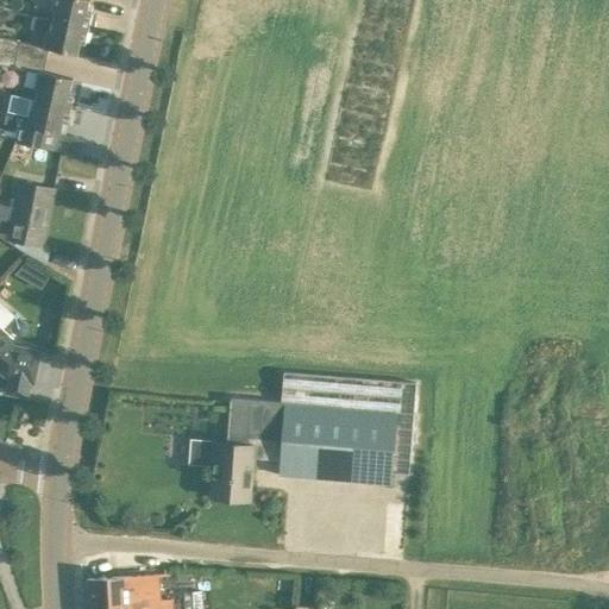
[(52,20),(89,27),(93,12),(88,11),(90,0),(54,0),(52,10),(55,10),(52,20)]
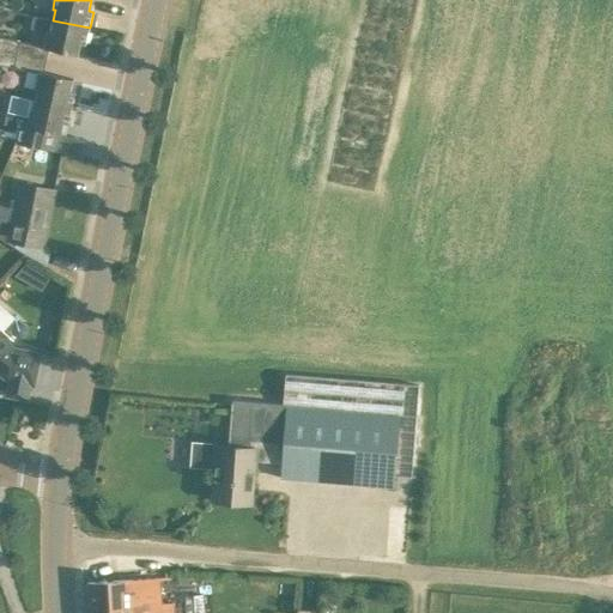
[(371,0),(413,10),(414,0),(371,0)]
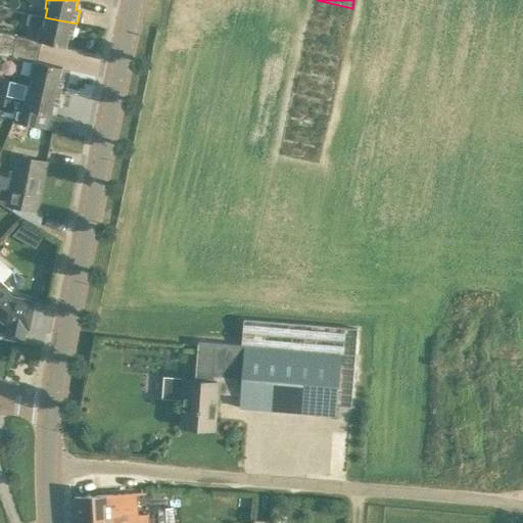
[(40,27),(38,41),(41,41),(47,43),(67,47),(69,37),(74,38),(77,24),(45,17),(29,13),(27,24),(40,27)]
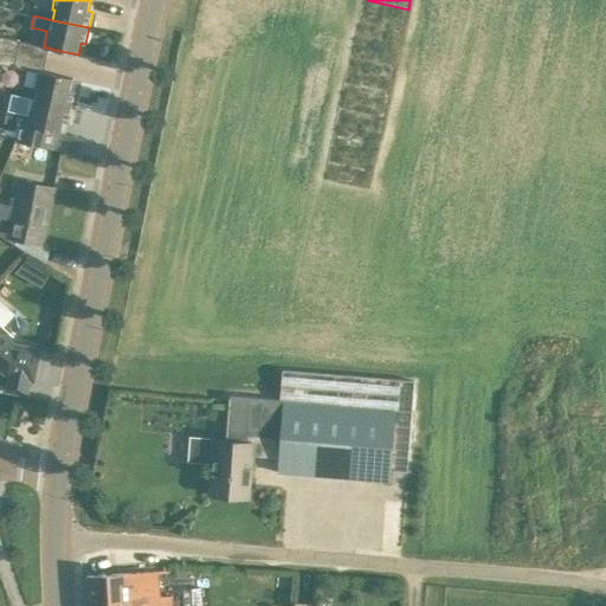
[(0,33),(0,49),(17,53),(19,40),(19,38),(0,33)]
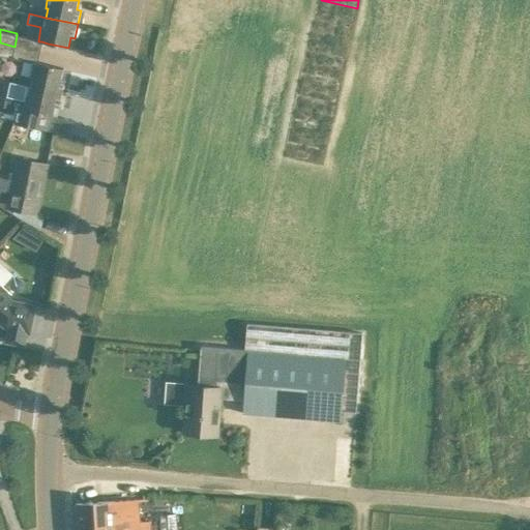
[(0,55),(12,58),(15,47),(0,42),(0,55)]
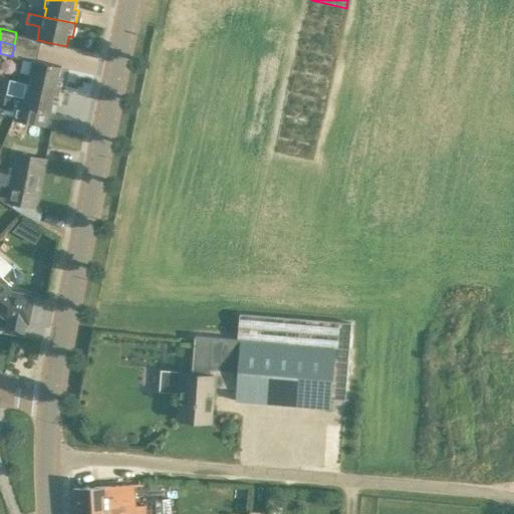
[(32,60),(29,73),(20,71),(18,80),(31,83),(61,89),(63,76),(60,75),(62,65),(32,60)]
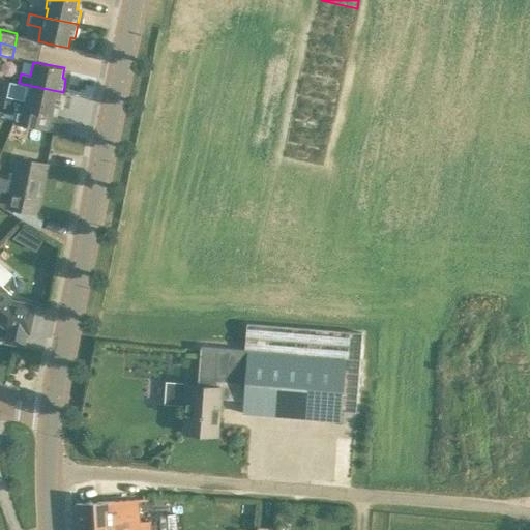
[(16,123),(26,125),(47,129),(50,115),(53,116),(56,106),(59,107),(63,92),(32,86),(30,94),(27,94),(25,100),(6,95),(3,111),(0,110),(0,114),(17,119),(16,123)]
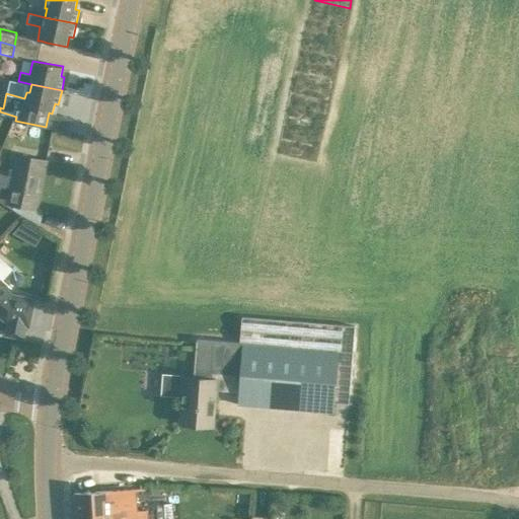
[(518,87),(515,86),(510,108),(518,110),(518,87)]
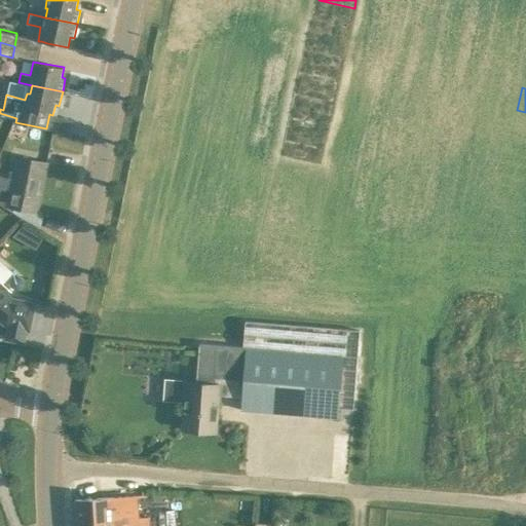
[(6,205),(17,208),(37,212),(47,162),(15,156),(6,205)]
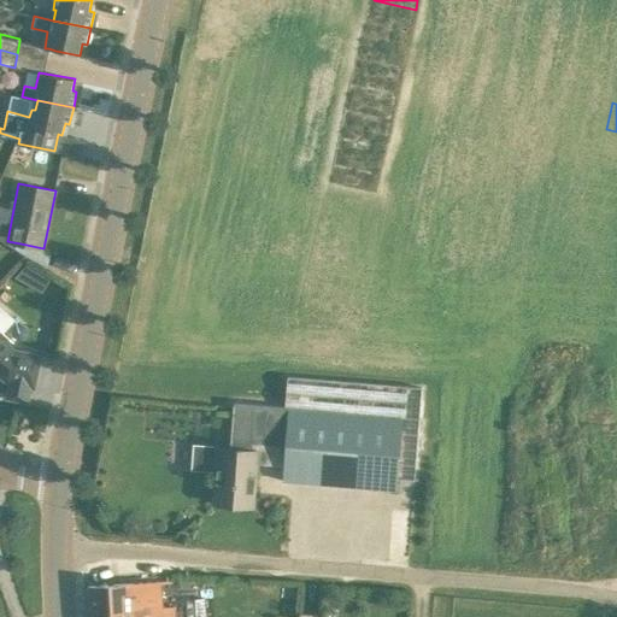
[(34,387),(40,360),(40,358),(42,357),(41,356),(15,351),(10,347),(15,342),(3,333),(16,318),(0,304),(0,372),(9,380),(7,381),(11,382),(7,398),(28,401),(31,386),(34,387)]
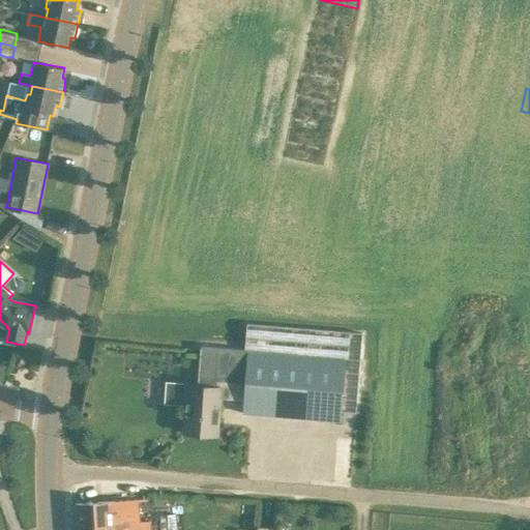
[(187,405),(185,432),(217,435),(221,398),(245,400),(244,412),(341,420),(342,411),(356,413),(362,332),(247,323),(245,349),(202,346),(199,384),(170,382),(168,403),(187,405)]
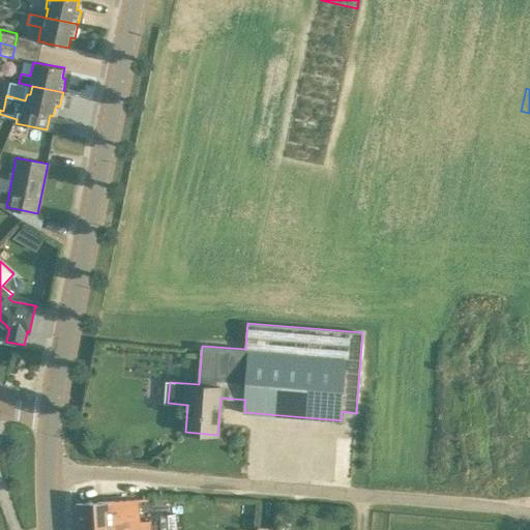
[(17,357),(16,357),(16,358),(17,358),(18,363),(17,364),(18,365),(19,364),(24,363),(25,363),(25,362),(24,362),(23,357),(24,356),(23,355),(22,356),(17,357)]
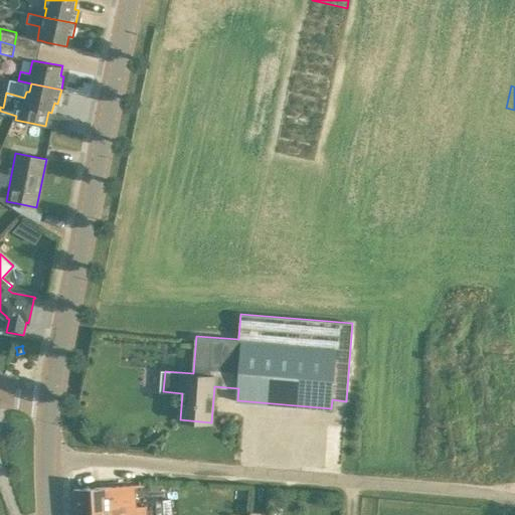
[(134,485),(103,487),(74,489),(75,514),(111,514),(111,502),(134,502),(134,507),(146,506),(145,485),(134,486),(134,485)]
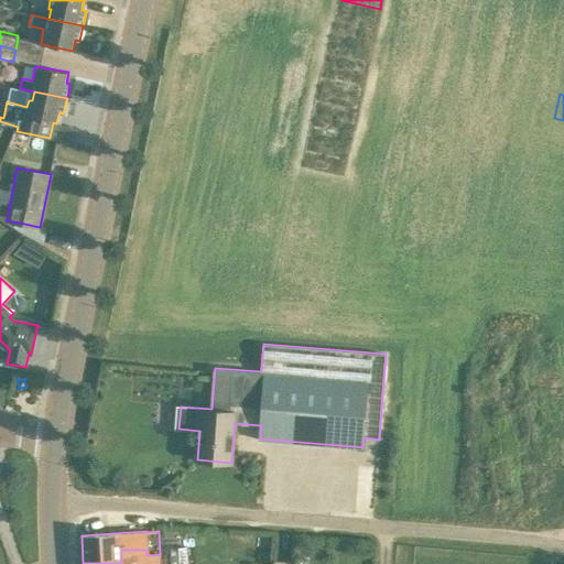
[(121,563),(160,563),(160,554),(147,555),(147,550),(121,550),(121,563)]
